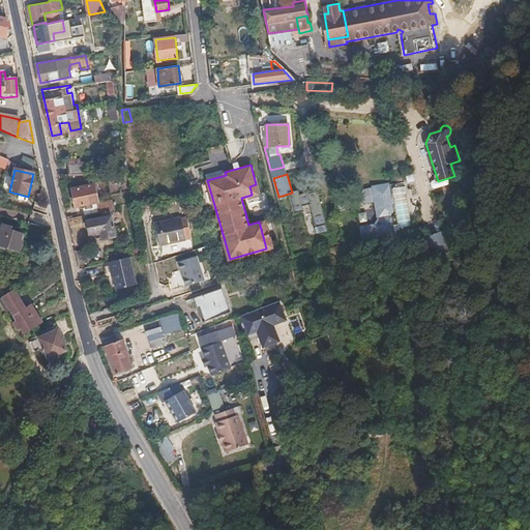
[(214,205),(207,180),(200,182),(207,207),(214,205)]
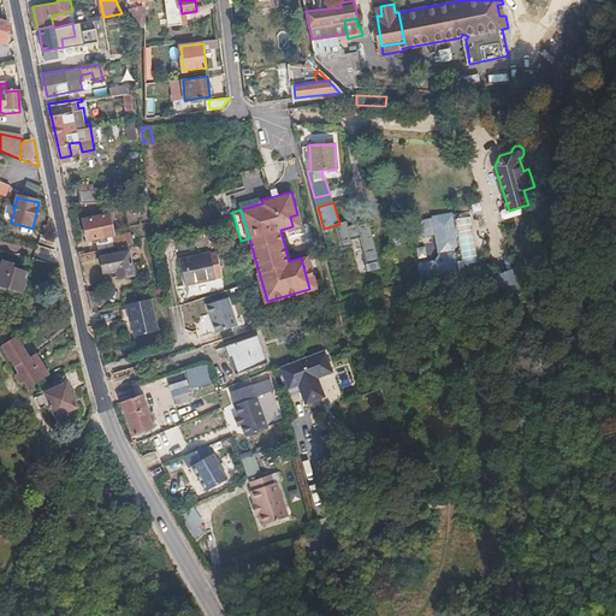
[(461,250),(455,213),(421,219),(416,225),(418,234),(424,236),(434,235),(438,254),(434,260),(437,277),(458,273),(455,252),(461,250)]
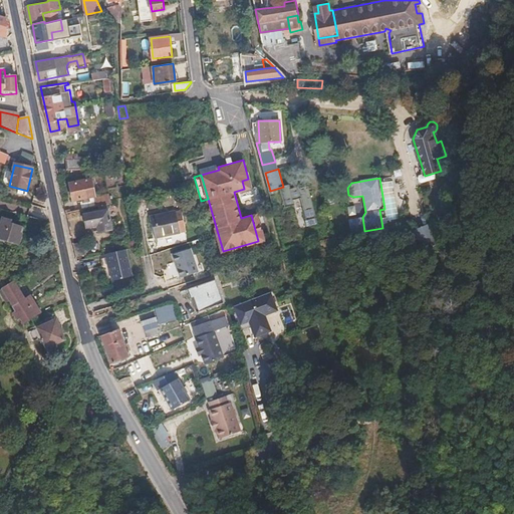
[(244,189),(251,187),(248,179),(242,181),(244,189)]
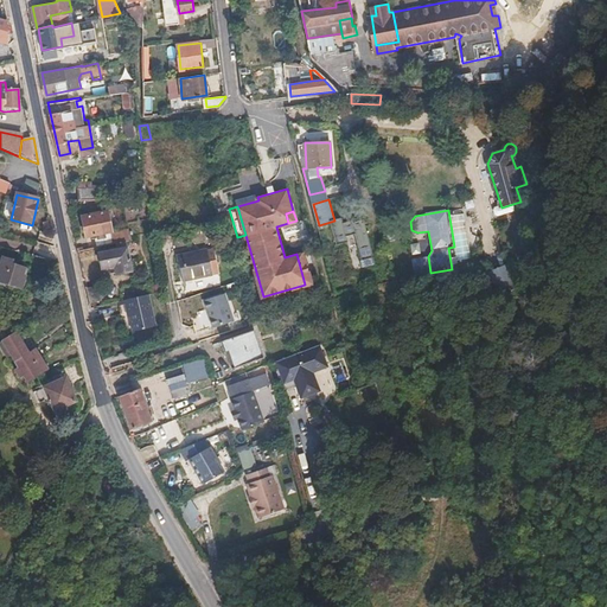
[(106,235),(106,231),(112,230),(108,212),(83,217),(87,235),(97,232),(98,237),(106,235)]
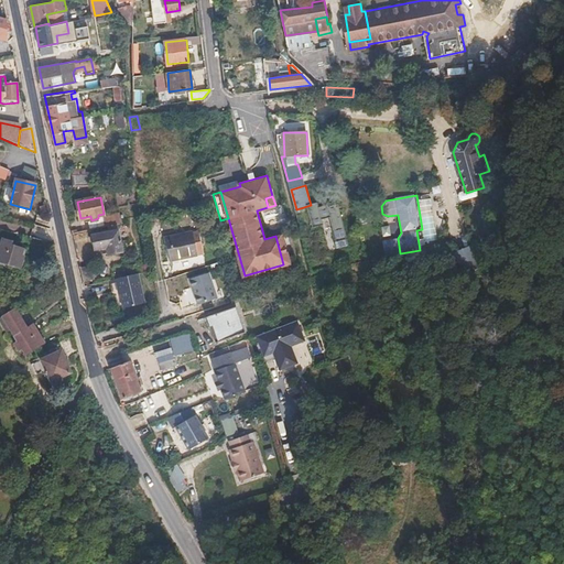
[(437,239),(431,199),(418,202),(422,229),(424,241),(437,239)]
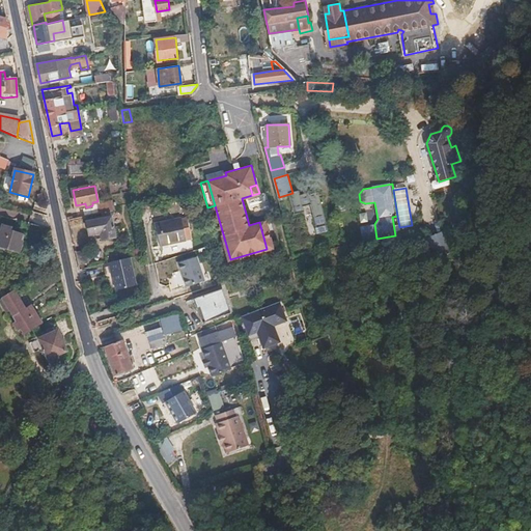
[(116,235),(110,211),(102,212),(103,214),(96,216),(98,218),(87,221),(90,234),(101,232),(102,239),(116,235)]
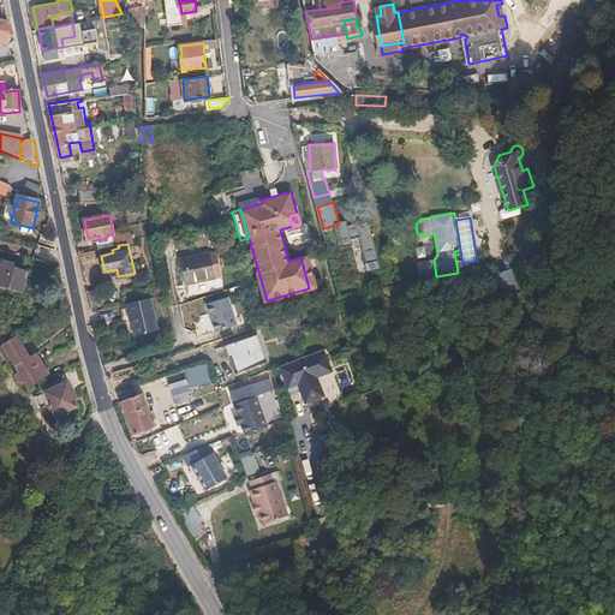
[(179,260),(185,285),(214,279),(208,252),(179,260)]
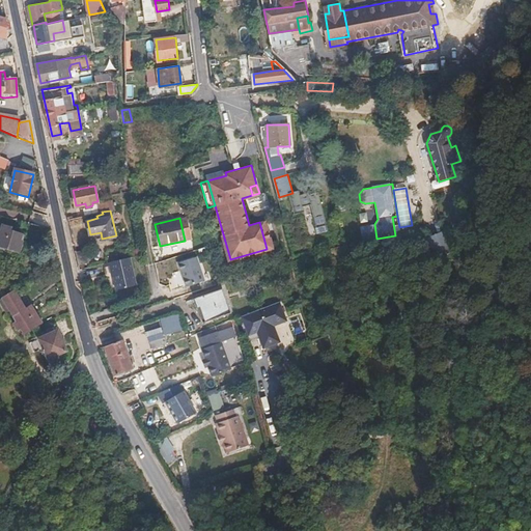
[(267,220),(259,222),(267,249),(275,247),(267,220)]
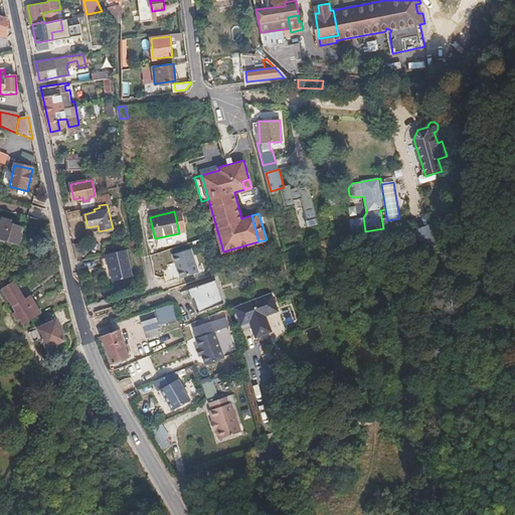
[(10,225),(11,222),(3,219),(0,228),(0,239),(19,245),(21,237),(19,236),(21,228),(10,225)]
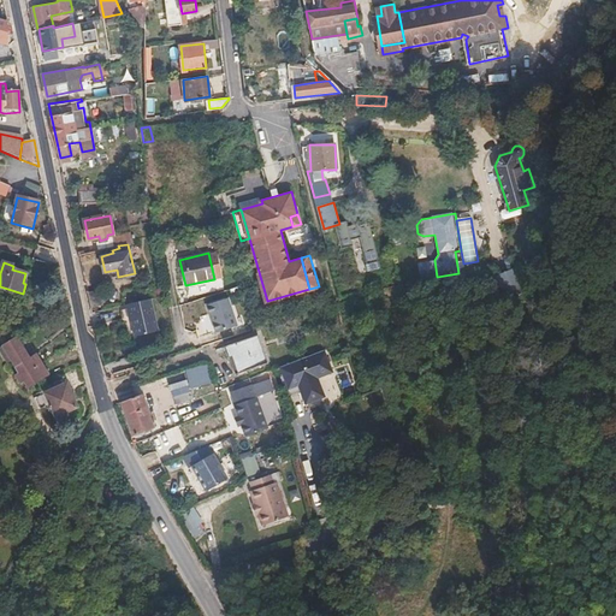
[(526,289),(516,267),(495,277),(503,300),(526,289)]
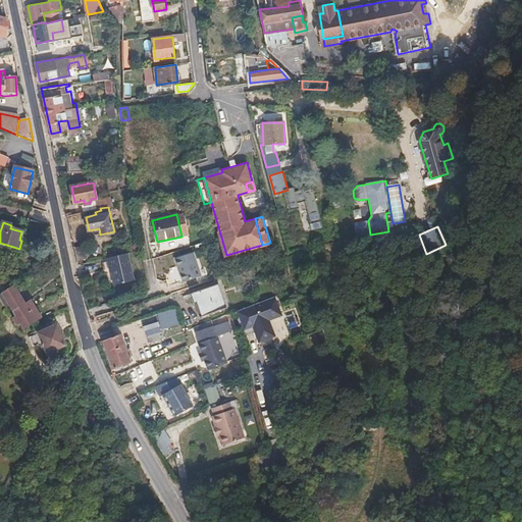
[(85,246),(75,248),(77,260),(88,258),(85,246)]
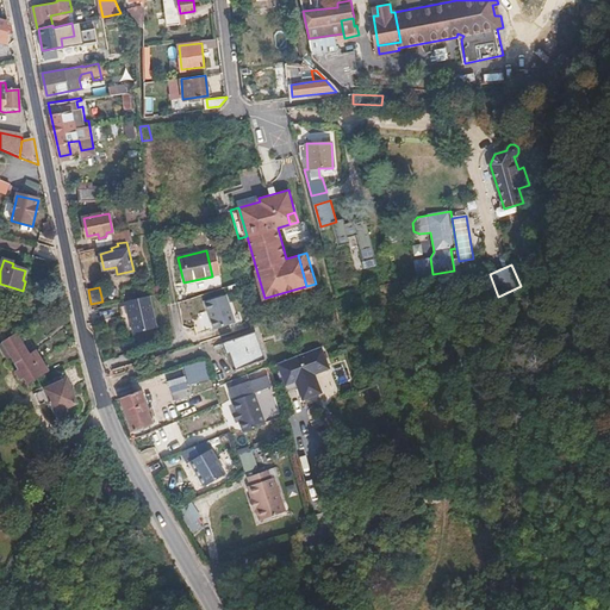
[(156,325),(148,293),(145,293),(124,299),(131,331),(156,325)]
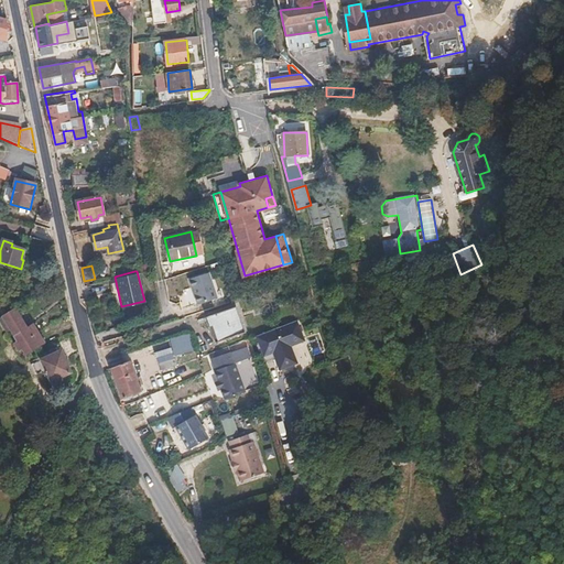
[(208,274),(190,280),(197,304),(216,299),(208,274)]
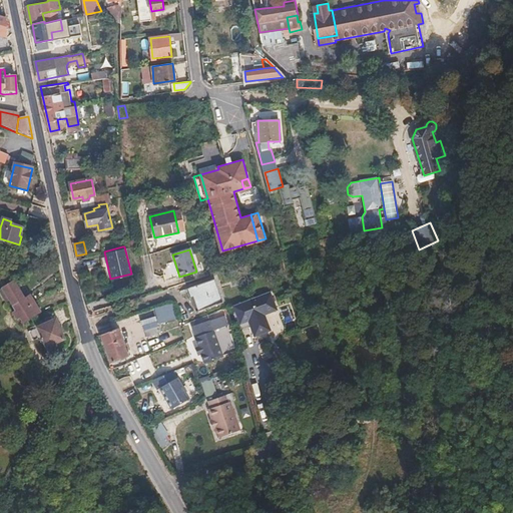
[(226,304),(218,280),(191,290),(200,314),(226,304)]
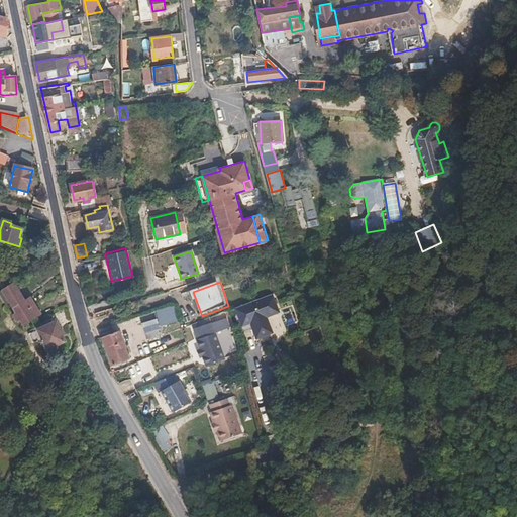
[(25,303),(14,286),(0,293),(0,294),(6,306),(10,304),(16,313),(13,314),(17,322),(20,320),(23,326),(30,322),(33,328),(39,324),(36,319),(40,316),(31,299),(25,303)]
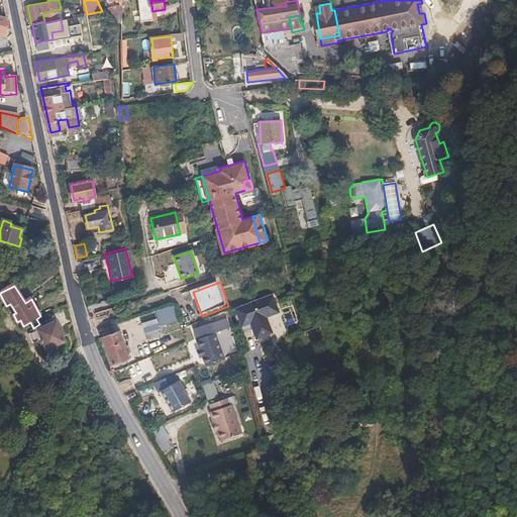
[(278,293),(239,307),(246,326),(254,323),(256,328),(261,338),(273,334),(267,318),(272,317),(285,312),(278,293)]
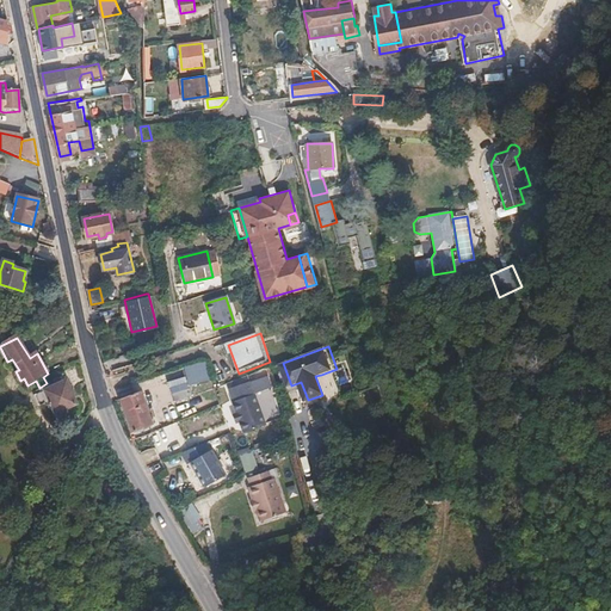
[(315,376),(322,395),(328,393),(321,375),(315,376)]
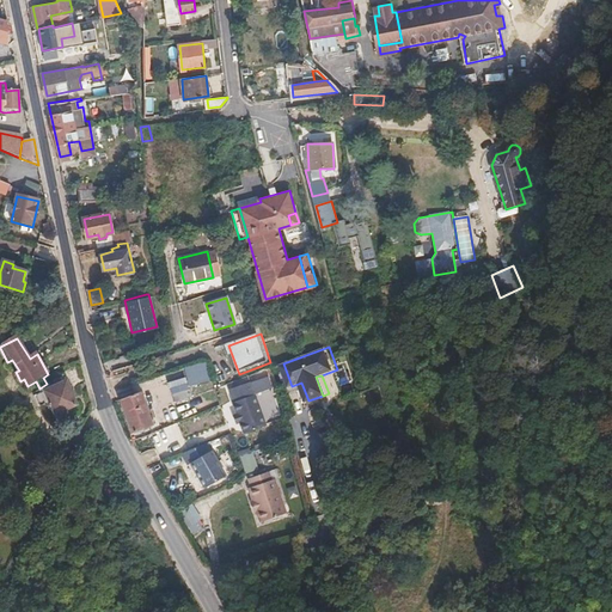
[(194,397),(187,377),(170,384),(177,404),(194,397)]
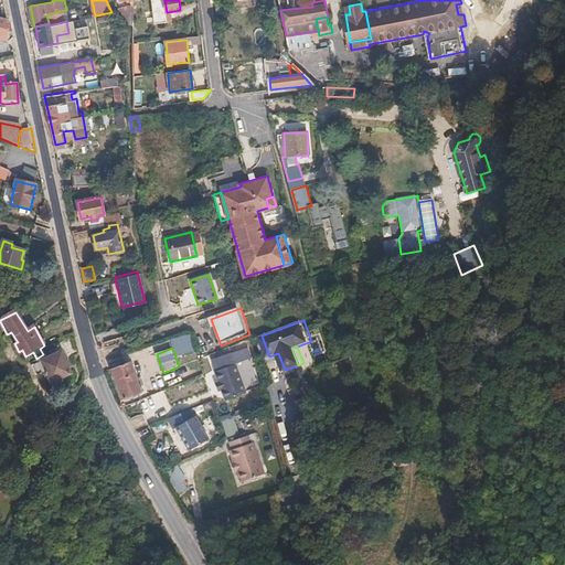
[(221,393),(224,392),(227,401),(248,394),(238,365),(254,359),(251,349),(234,354),(234,353),(215,360),(220,372),(217,373),(221,382),(219,384),(221,393)]
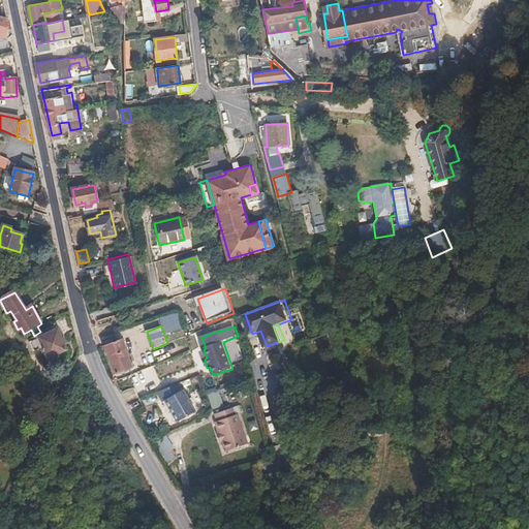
[(57,331),(54,332),(53,328),(47,331),(49,334),(31,343),(34,351),(42,347),(48,360),(49,360),(50,361),(51,362),(52,362),(54,362),(55,362),(56,361),(58,360),(58,358),(58,356),(58,355),(66,351),(57,331)]
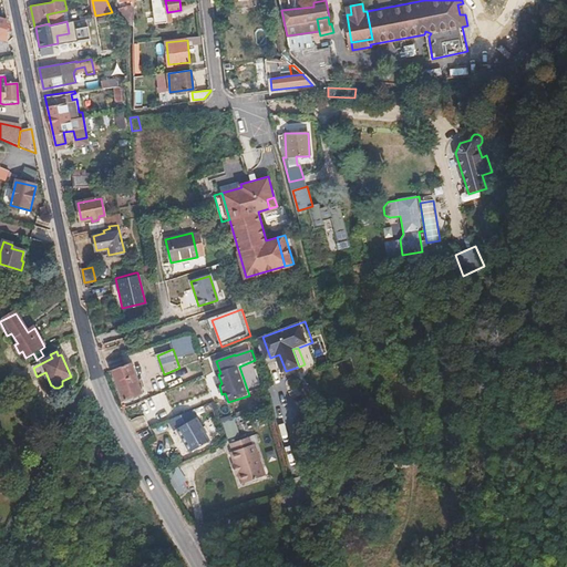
[(279,354),(270,358),(272,363),(281,360),(279,354)]
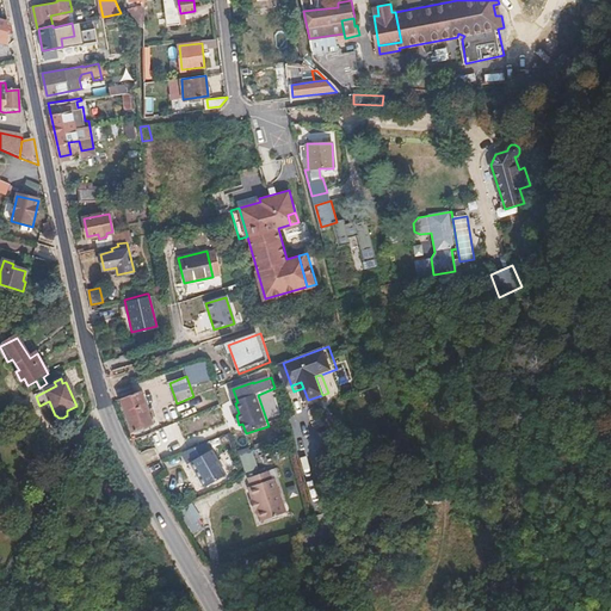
[(153,427),(142,390),(123,396),(134,433),(153,427)]
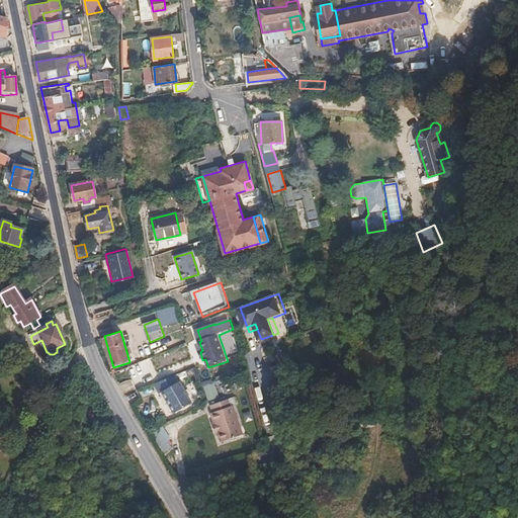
[(273,335),(261,339),(263,344),(275,340),(273,335)]
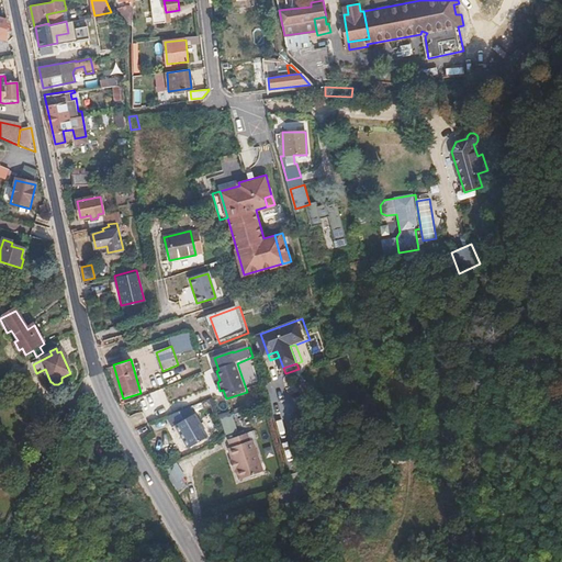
[(209,438),(192,408),(167,418),(171,427),(172,427),(187,451),(209,438)]
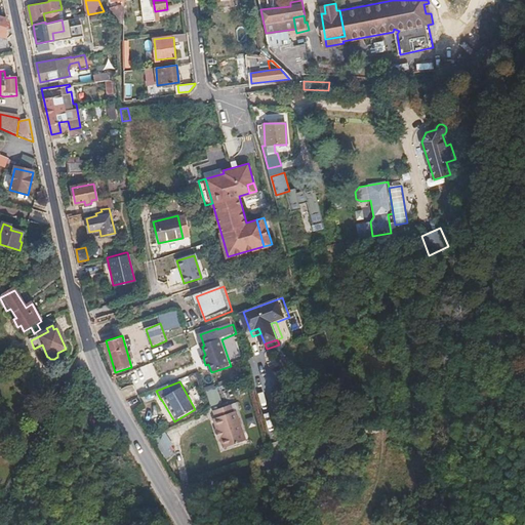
[(248,442),(238,413),(236,413),(233,406),(215,413),(217,419),(216,420),(228,450),(248,442)]
